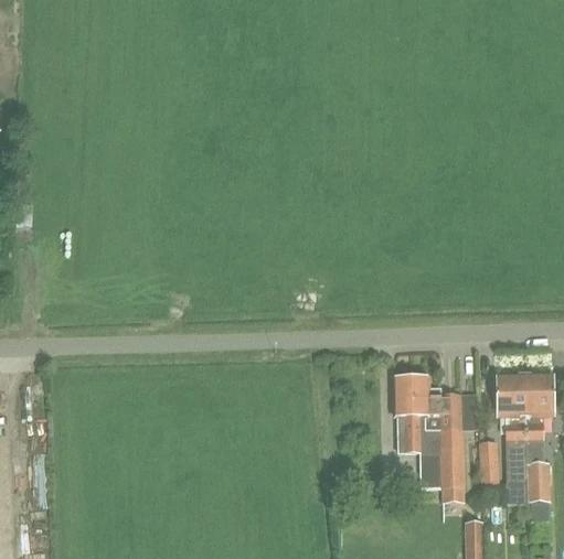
[(529,480),(523,373),(495,374),(496,417),(504,417),(507,481),(528,480),(529,480)]
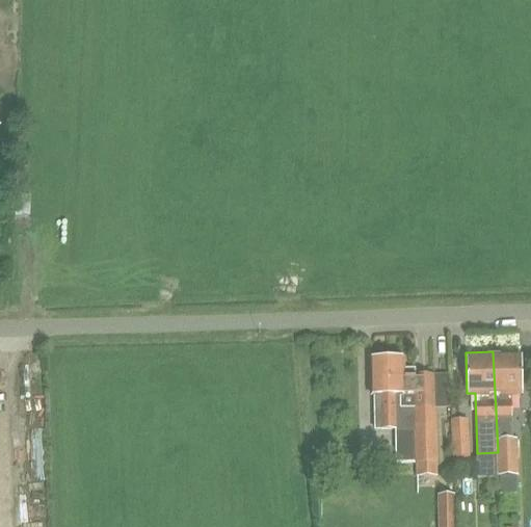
[(519,351),(493,351),(498,452),(497,452),(498,472),(499,492),(515,492),(515,472),(514,436),(511,436),(509,392),(519,392),(519,351)]
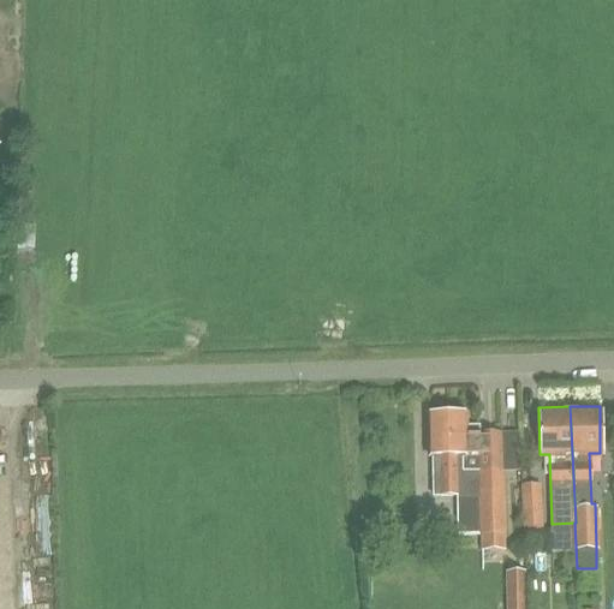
[(464,411),(446,412),(447,452),(465,452),(465,466),(502,465),(501,431),(464,433),(464,411)]
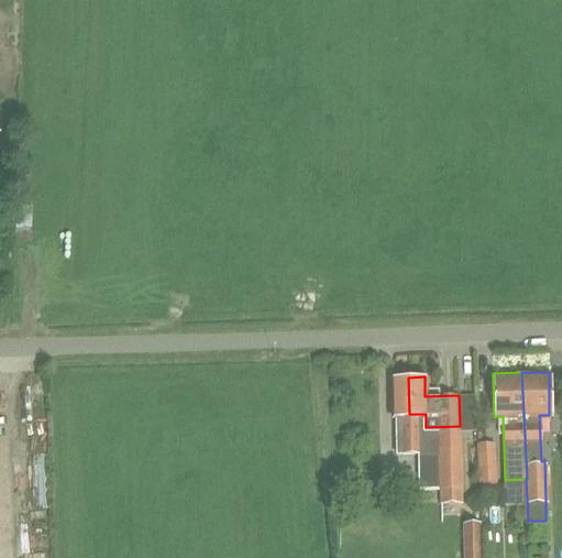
[(461,499),(460,426),(426,427),(426,414),(409,414),(408,378),(392,378),(393,414),(399,414),(400,451),(439,450),(439,500),(461,499)]
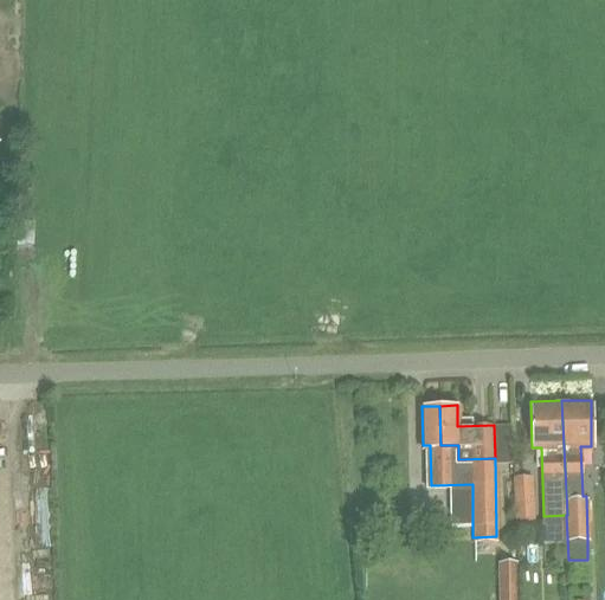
[(20,478),(40,478),(40,415),(20,415),(20,478)]
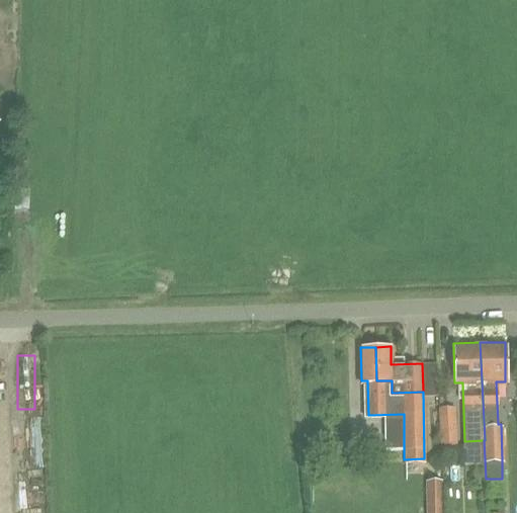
[(439,443),(456,442),(454,405),(438,406),(439,443)]
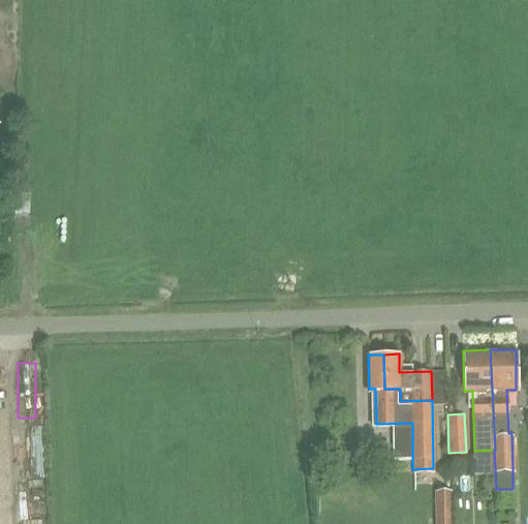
[(453,523),(452,488),(434,489),(435,523),(453,523)]
